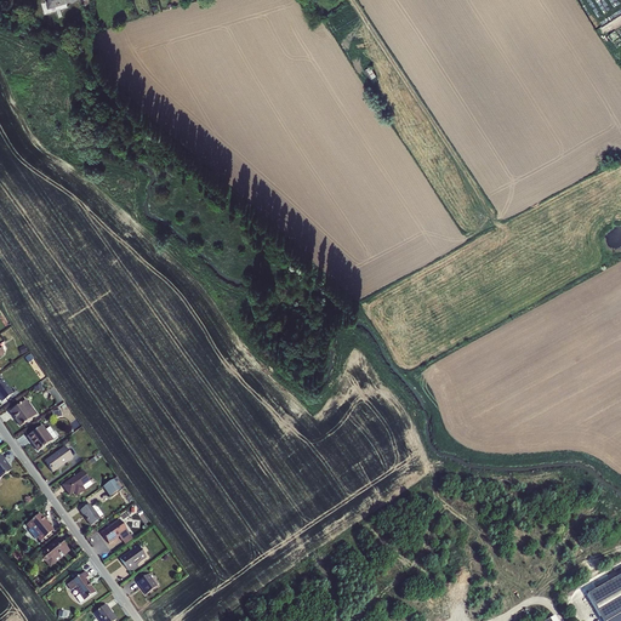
[(370,66),(364,69),(371,80),(376,77),(370,66)]
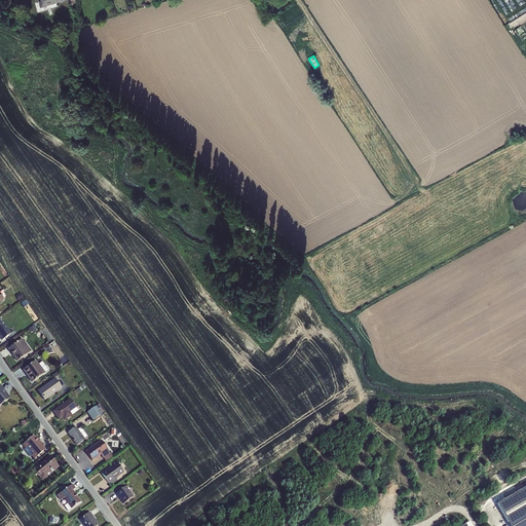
[(133,112),(128,116),(135,121),(138,118),(133,112)]
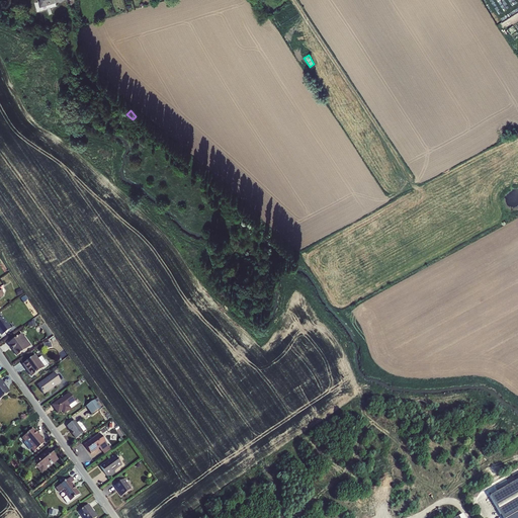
[(234,233),(229,238),(233,241),(230,243),(235,247),(240,242),(238,239),(239,238),(234,233)]
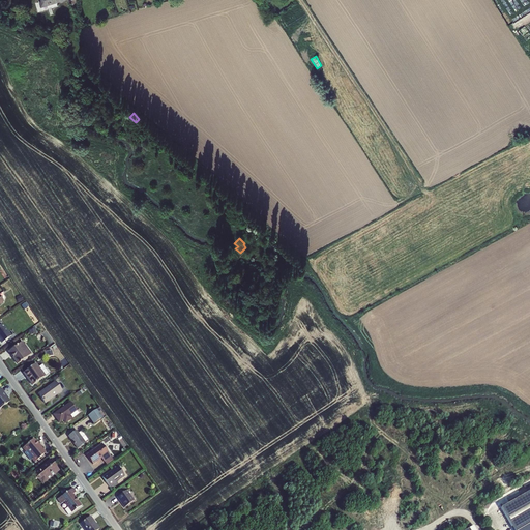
[(11,335),(3,324),(0,326),(0,340),(2,343),(11,335)]
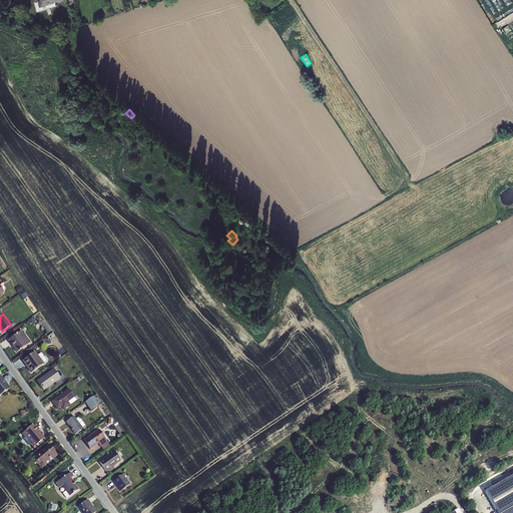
[(8,341),(17,353),(30,343),(21,331),(8,341)]
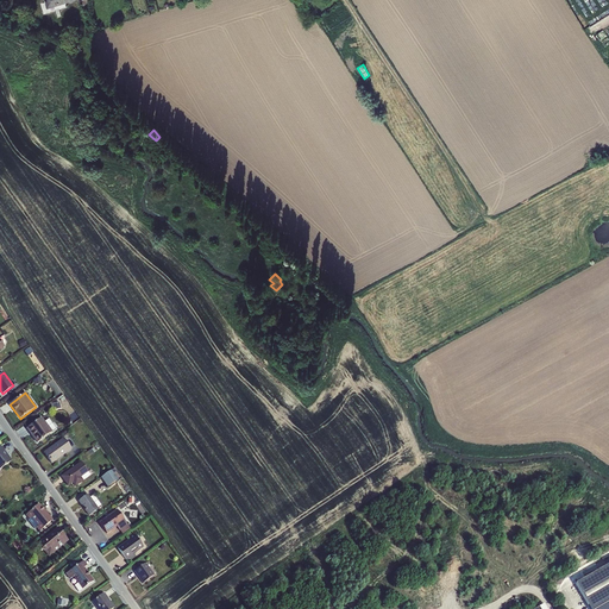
[(26,428),(37,444),(52,432),(45,421),(42,418),(26,428)]
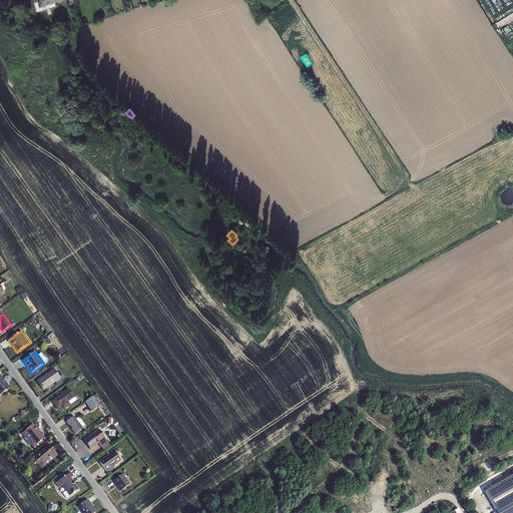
[(38,355),(44,364),(47,361),(41,353),(38,355)]
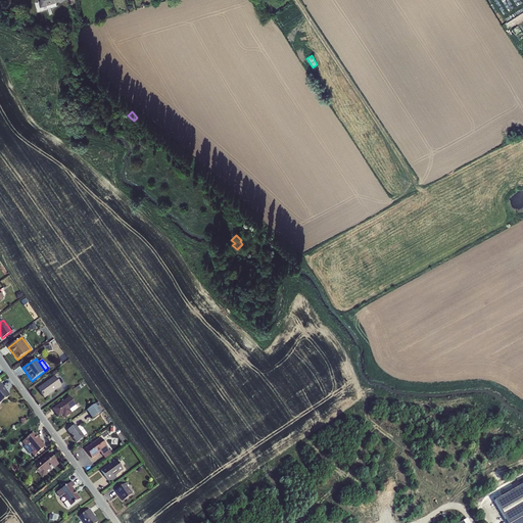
[(37,388),(44,398),(61,386),(54,376),(37,388)]
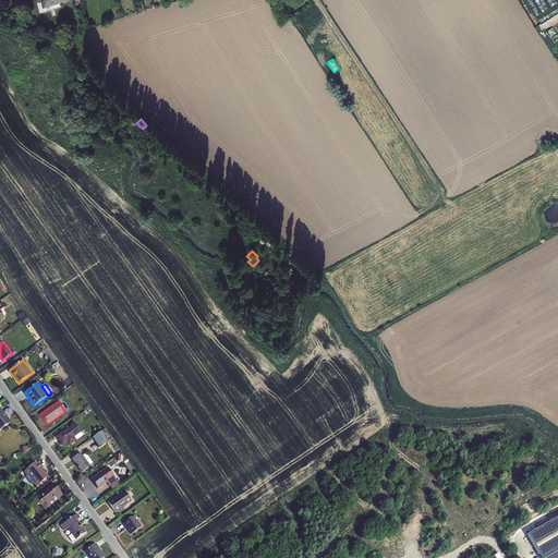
[(0,429),(11,422),(1,409),(0,410),(0,429)]
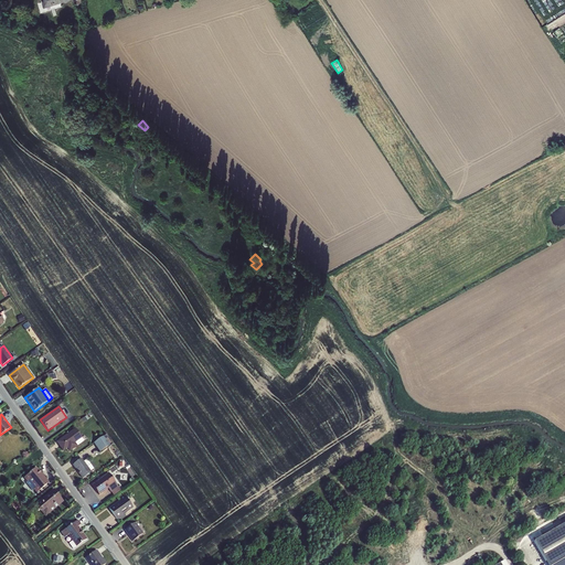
[(76,428),(56,441),(63,451),(67,448),(70,451),(82,443),(84,441),(82,438),(83,437),(76,428)]
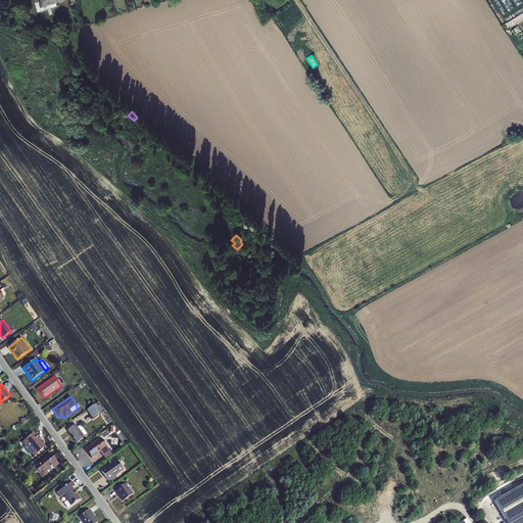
[(98,401),(87,410),(93,419),(102,412),(98,407),(100,405),(98,401)]
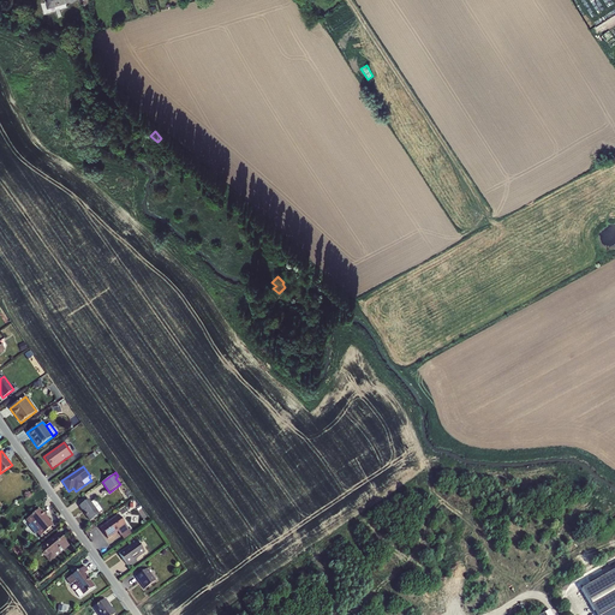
[(89,499),(79,506),(90,521),(100,514),(99,513),(91,502),(89,499)]
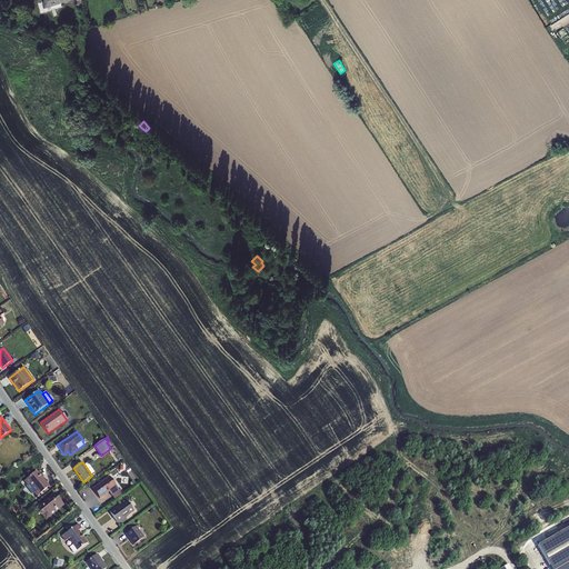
[(85,465),(91,475),(95,472),(88,462),(85,465)]
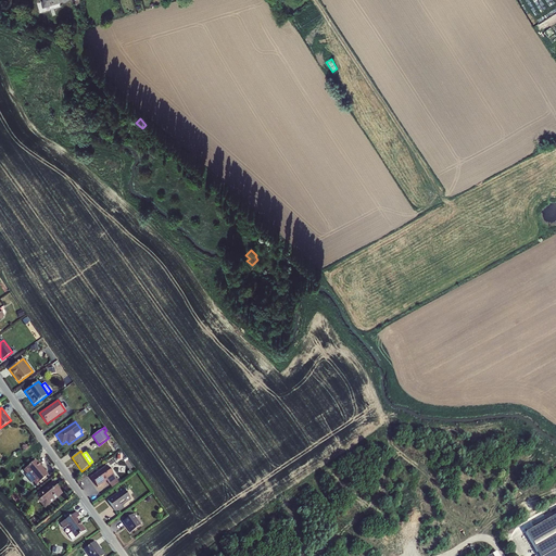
[(23,470),(36,485),(48,475),(36,459),(23,470)]
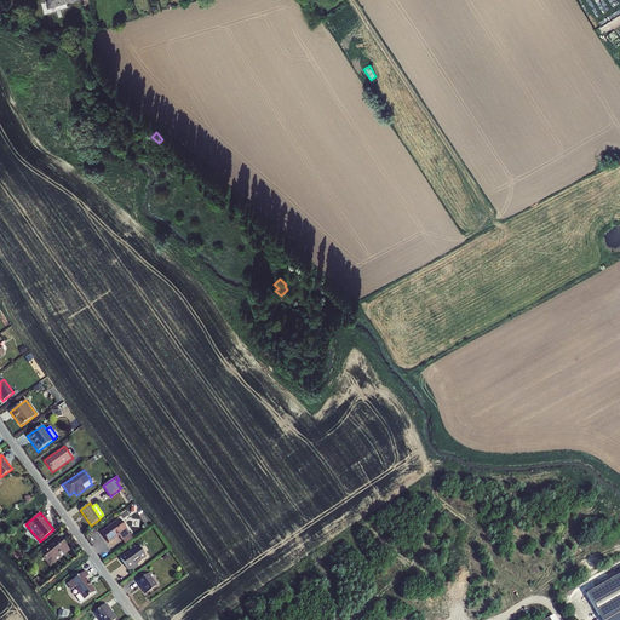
[(119,518),(101,532),(109,544),(119,537),(122,540),(130,534),(119,518)]
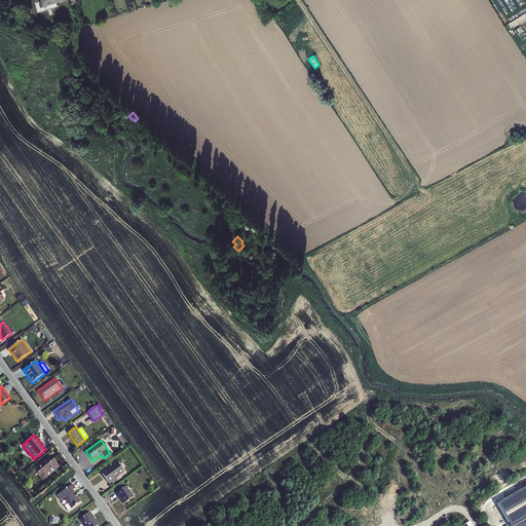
[(37,466),(44,475),(53,467),(54,470),(59,465),(49,455),(37,466)]
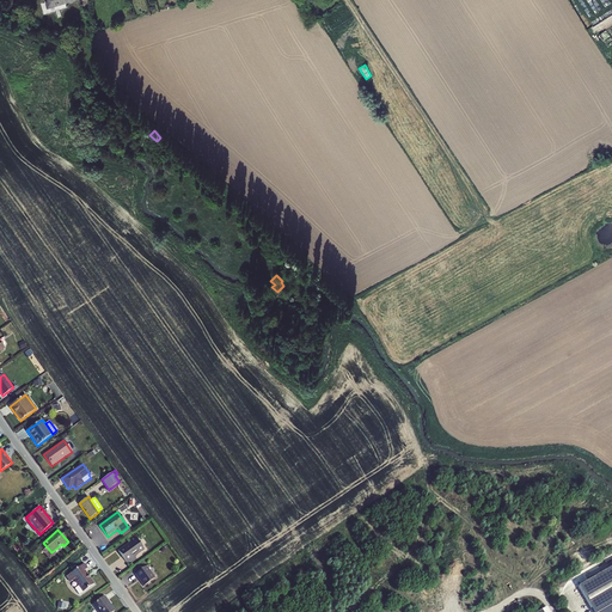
[(128,542),(129,543),(118,551),(128,564),(136,558),(135,556),(145,550),(135,537),(128,542)]
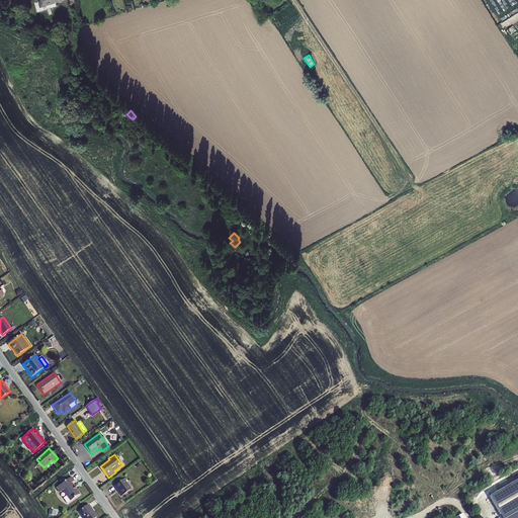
[(59,459),(58,458),(54,462),(53,460),(44,467),(36,459),(36,458),(33,461),(35,464),(34,467),(37,467),(42,473),(59,459)]
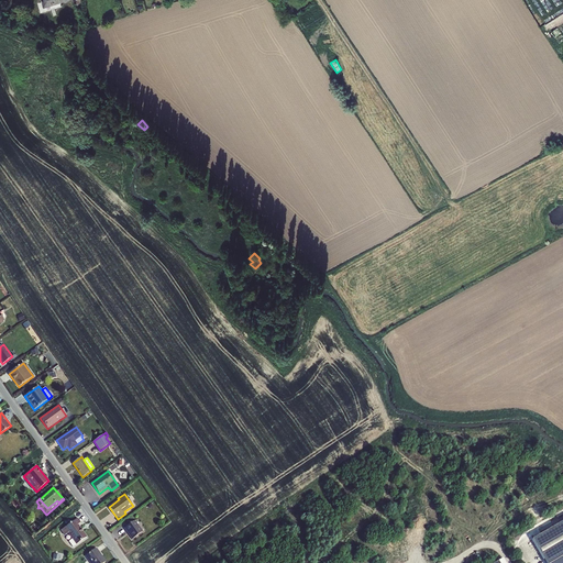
[(14,499),(10,503),(15,510),(20,506),(14,499)]
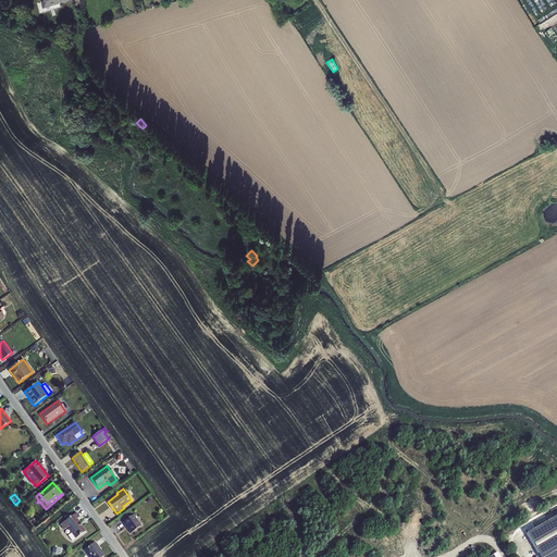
[(75,539),(86,531),(77,519),(79,517),(76,512),(60,524),(63,530),(66,528),(71,533),(75,539)]
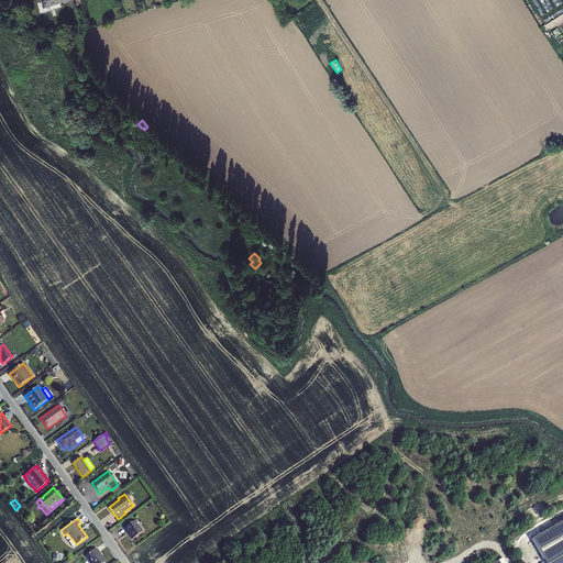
[(123,528),(132,539),(143,531),(135,520),(123,528)]
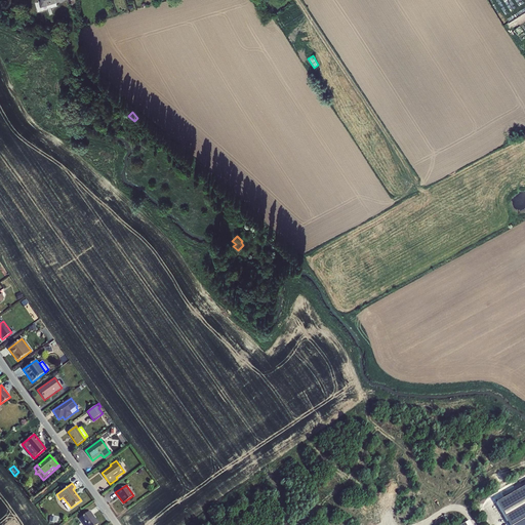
[(524,524),(524,485),(496,502),(509,524),(524,524)]
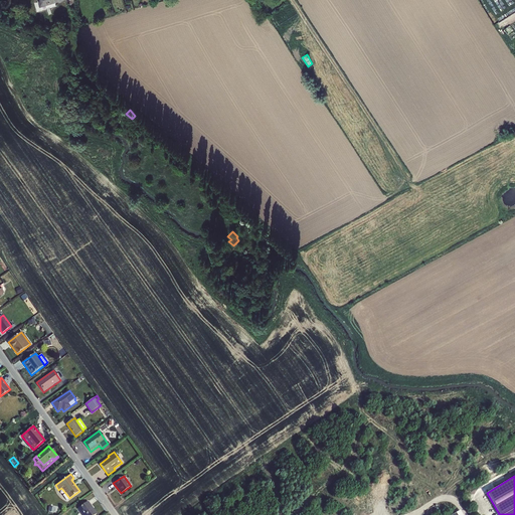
[(77,509),(81,514),(95,514),(97,513),(89,501),(77,509)]
